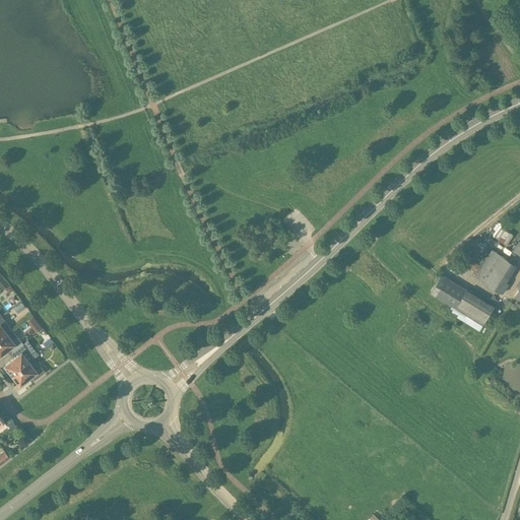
[(502,224),(494,235),(504,242),(511,232),(502,224)]
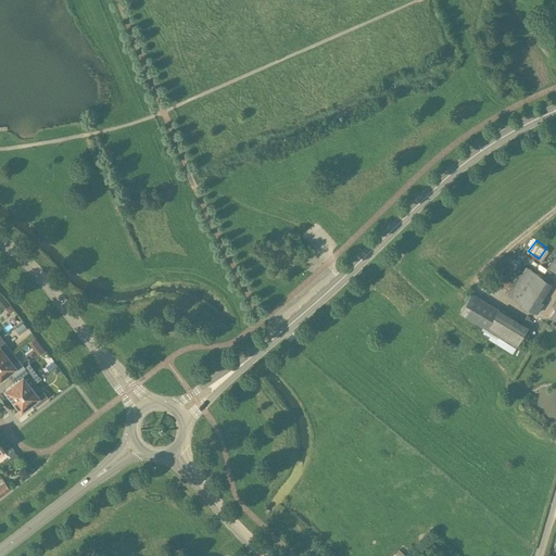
[(554,282),(527,266),(508,295),(538,314),(545,303),(542,301),(554,282)]
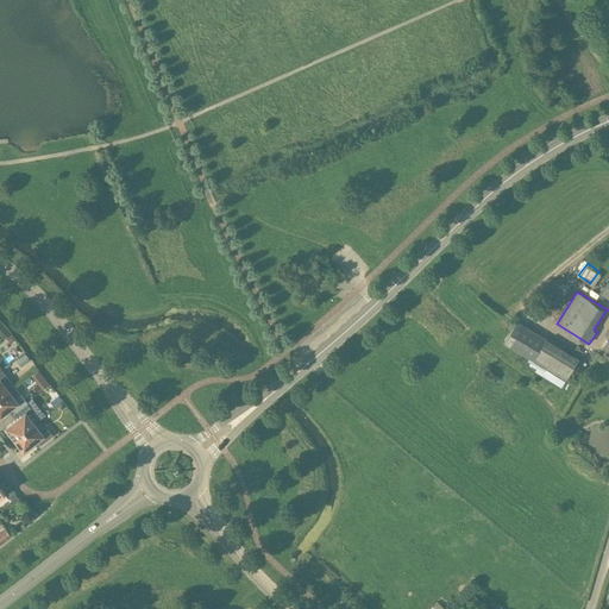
[(0,331),(5,337),(10,332),(0,321),(0,331)]
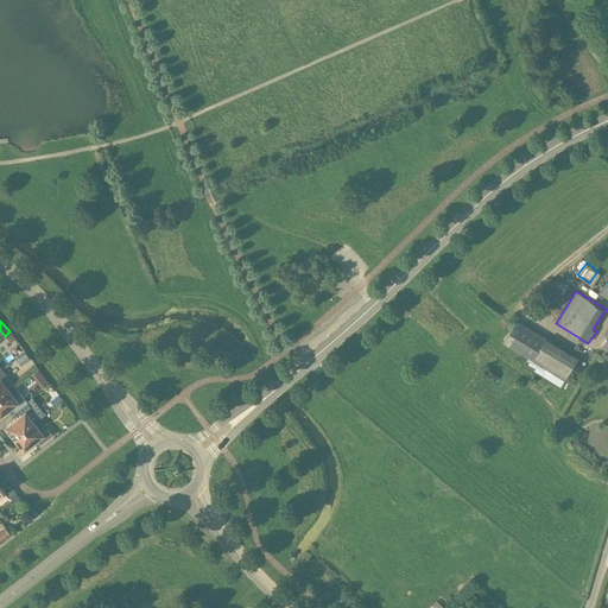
[(517,321),(504,342),(565,380),(578,358),(546,337),(517,321)]
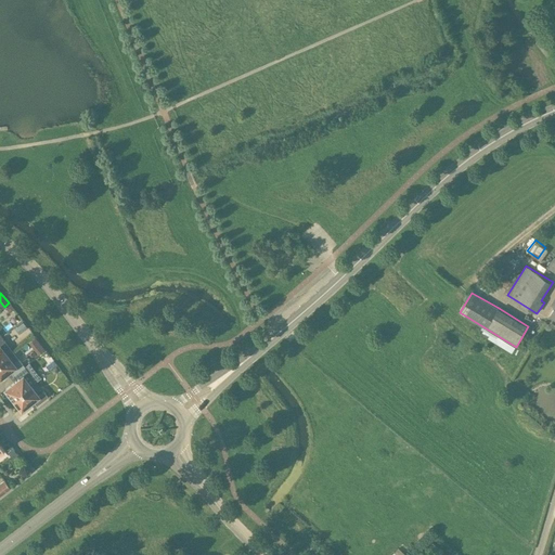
[(0,330),(16,315),(8,306),(0,312),(0,330)]
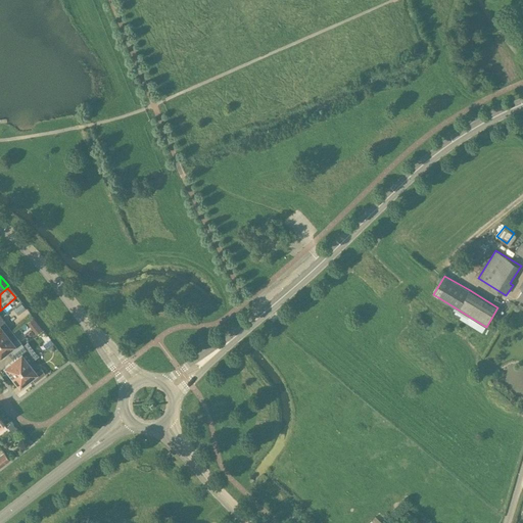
[(19,313),(27,307),(24,303),(16,310),(19,313)]
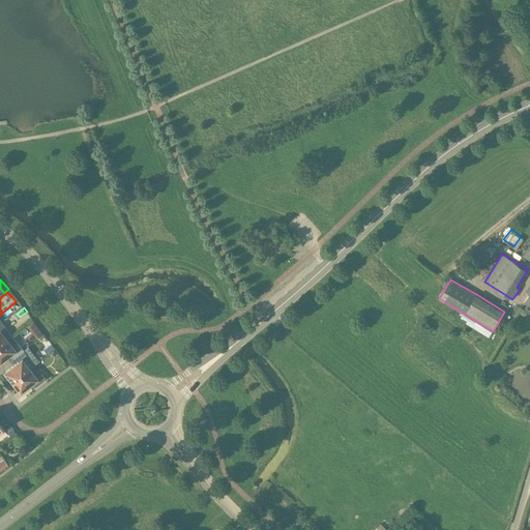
[(0,345),(12,335),(2,322),(0,323),(0,345)]
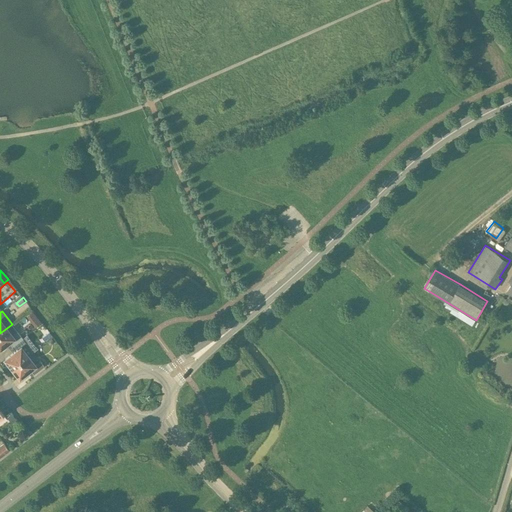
[(30,323),(34,328),(41,323),(37,318),(30,323)]
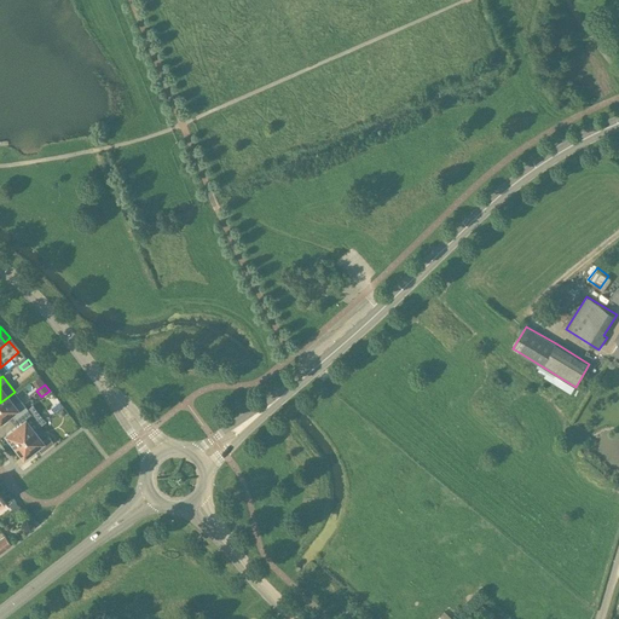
[(0,403),(0,421),(11,414),(15,418),(28,409),(15,392),(0,403)]
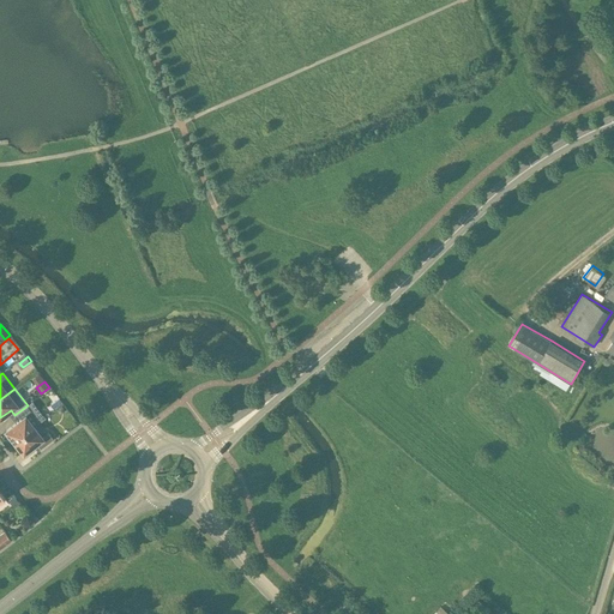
[(19,421),(6,431),(14,441),(34,427),(40,422),(31,411),(31,410),(28,405),(14,415),(19,421)]
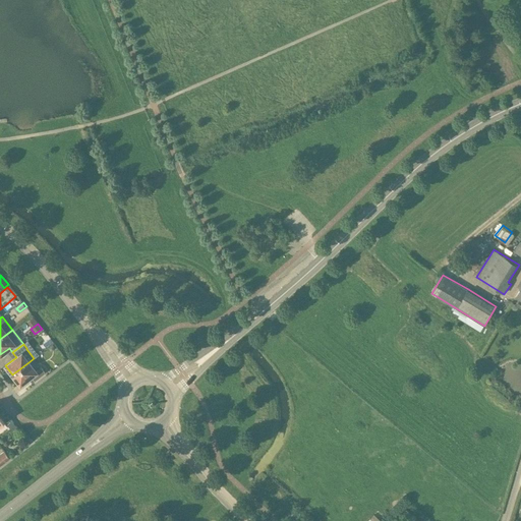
[(12,374),(20,385),(31,375),(35,381),(45,372),(41,367),(36,371),(29,362),(12,374)]
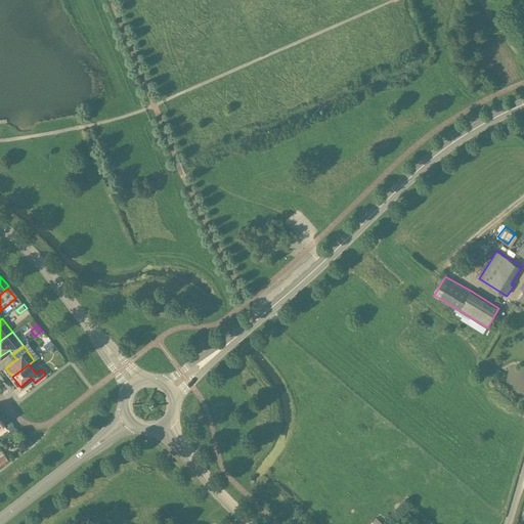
[(17,431),(12,424),(7,427),(12,434),(17,431)]
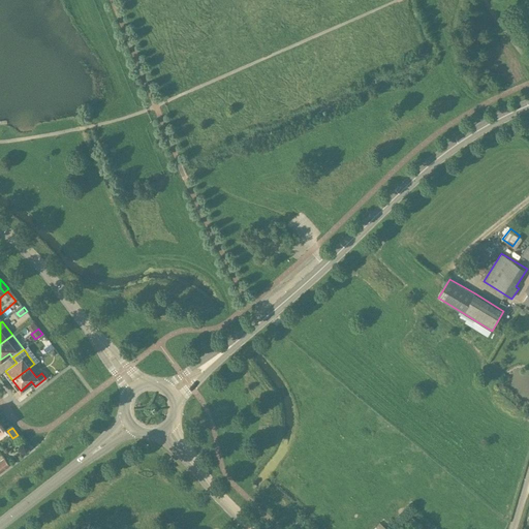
[(0,472),(10,465),(4,458),(0,460),(0,472)]
